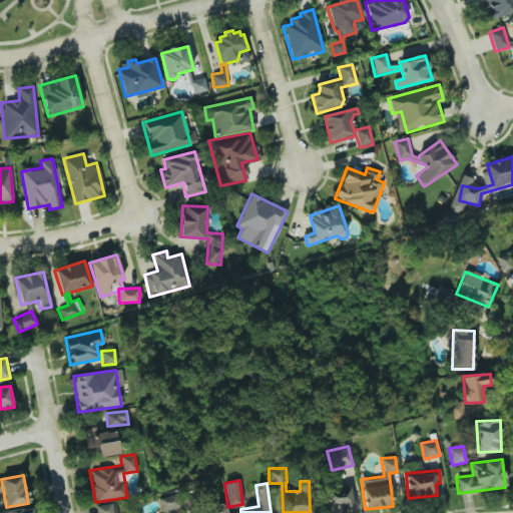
[(329,512),(336,512),(353,512),(352,491),(327,493),(329,512)]
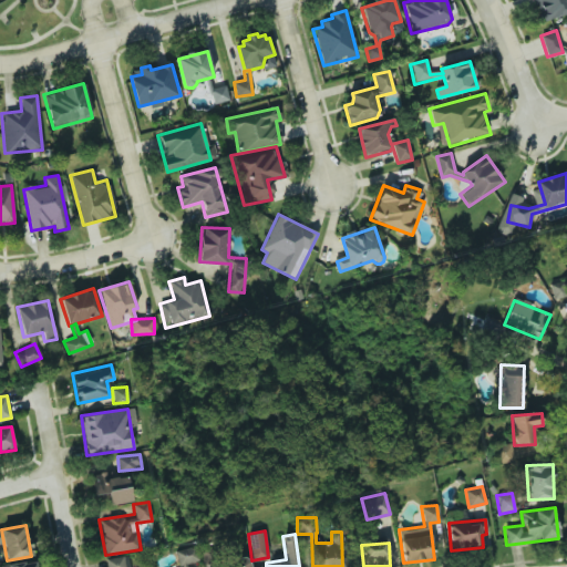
[(197,566),(195,547),(175,550),(177,566),(197,566)]
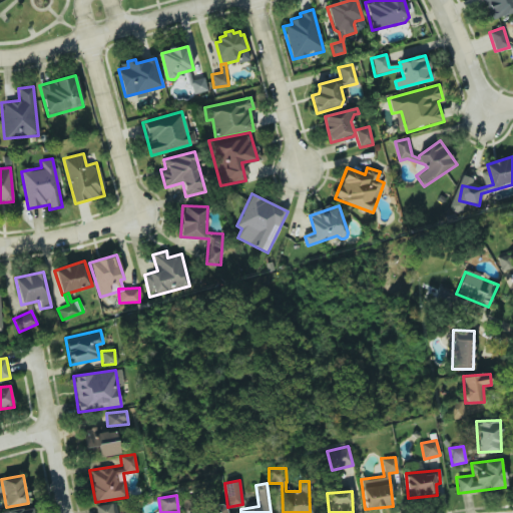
[(96,512),(116,512),(115,502),(95,506),(96,512)]
